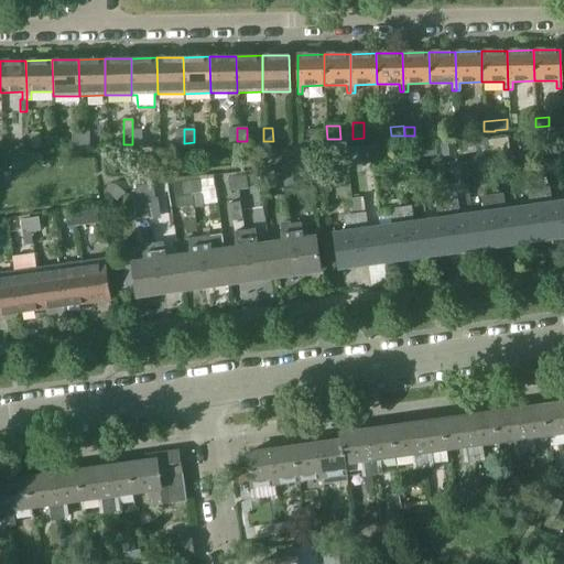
[(142,144),(141,130),(132,131),(132,144),(142,144)]
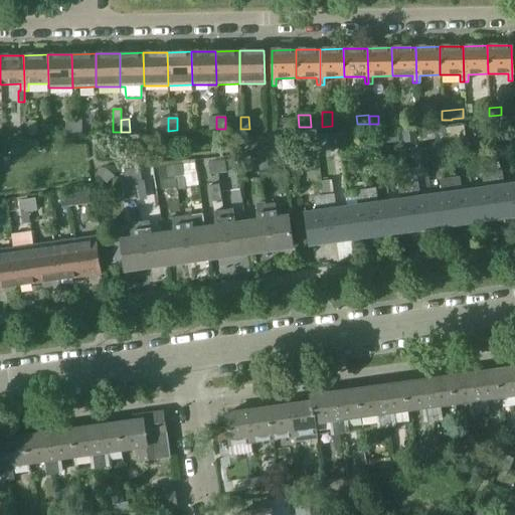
[(295,119),(282,119),(282,128),(295,128),(295,119)]
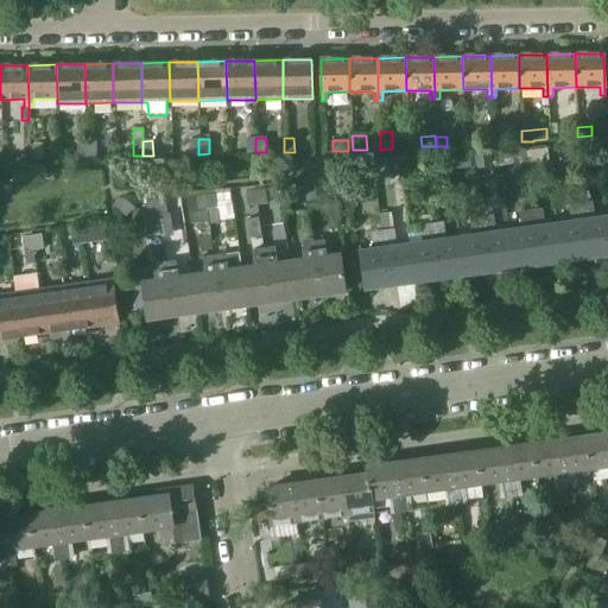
[(77,162),(86,162),(86,143),(76,143),(77,162)]
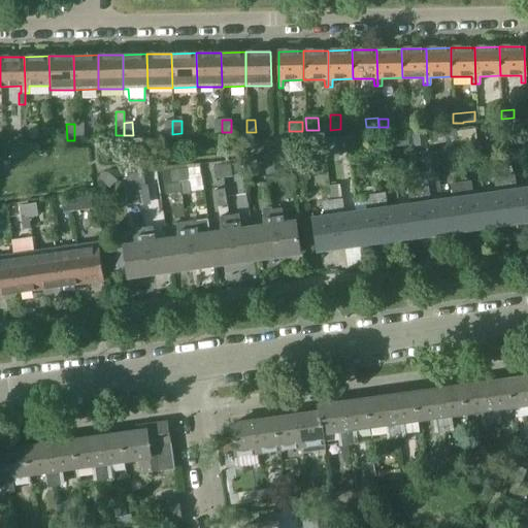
[(84,124),(74,124),(74,140),(84,140),(84,124)]
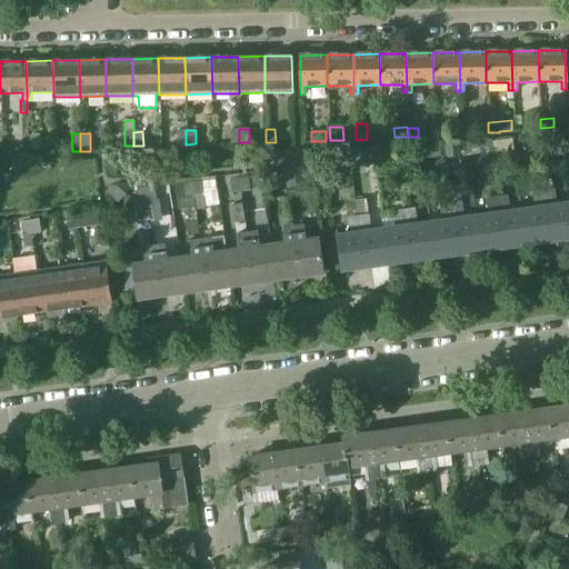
[(31,149),(40,149),(40,136),(30,136),(31,149)]
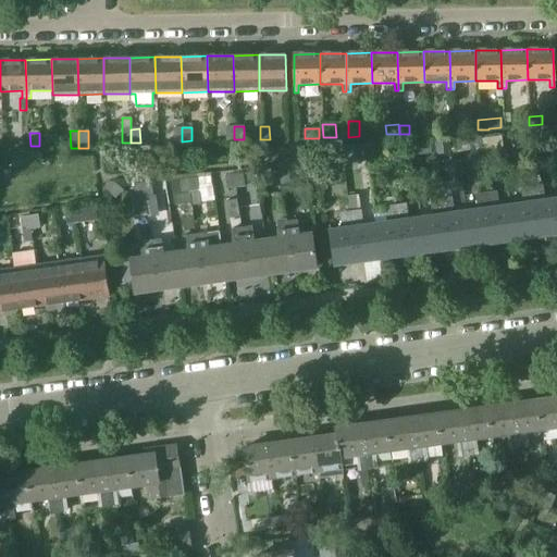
[(481,137),(468,139),(456,141),(458,153),(483,149),(481,137)]
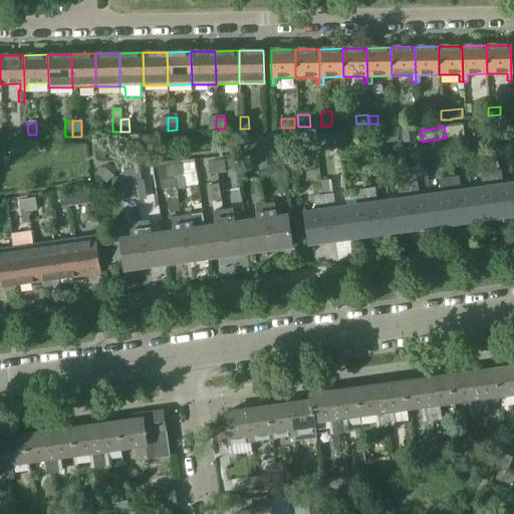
[(464,137),(462,126),(450,127),(451,139),(464,137)]
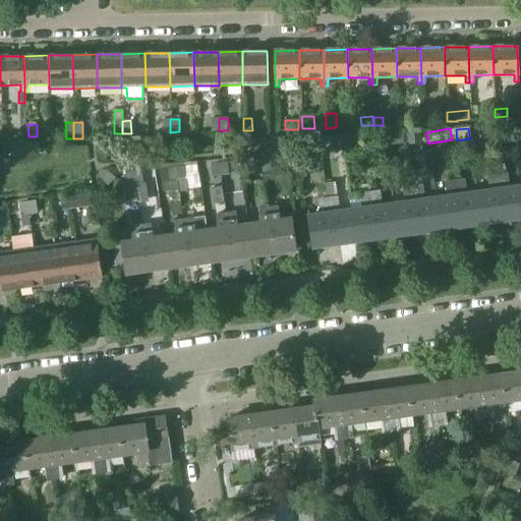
[(420,140),(419,132),(406,134),(407,142),(420,140)]
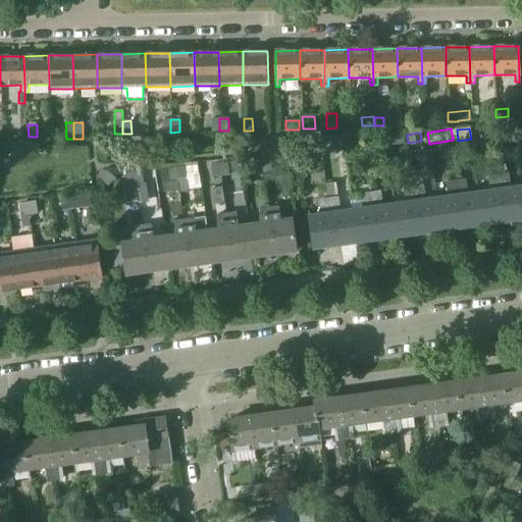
[(357,134),(342,135),(343,142),(357,141),(357,134)]
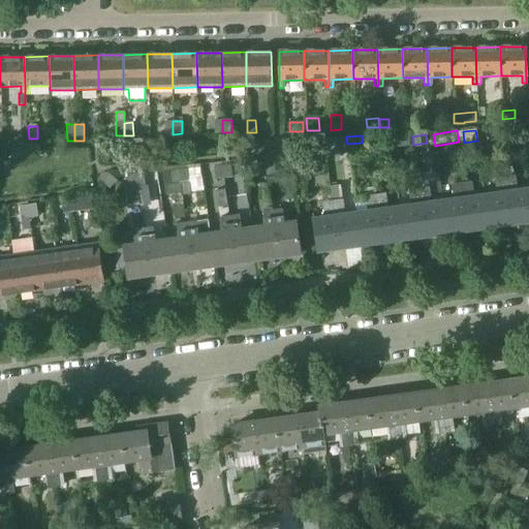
[(346,152),(344,137),(324,141),(327,155),(346,152)]
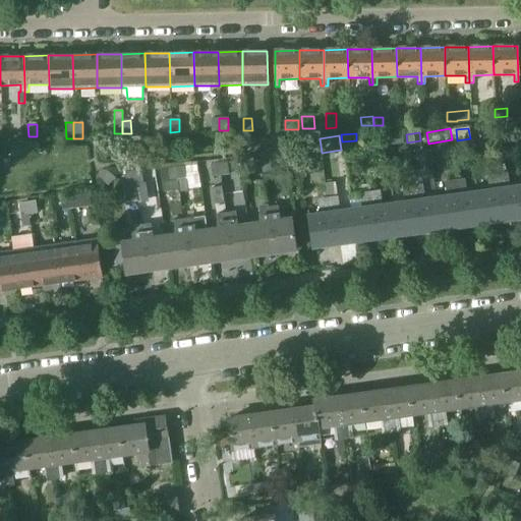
[(391,146),(403,145),(402,135),(390,137),(391,146)]
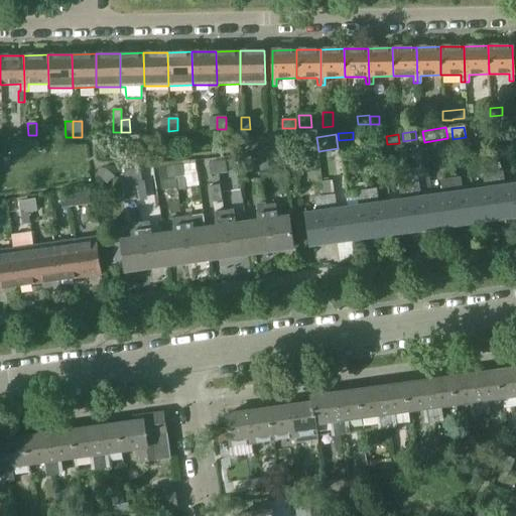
[(363,148),(376,146),(374,137),(362,139),(363,148)]
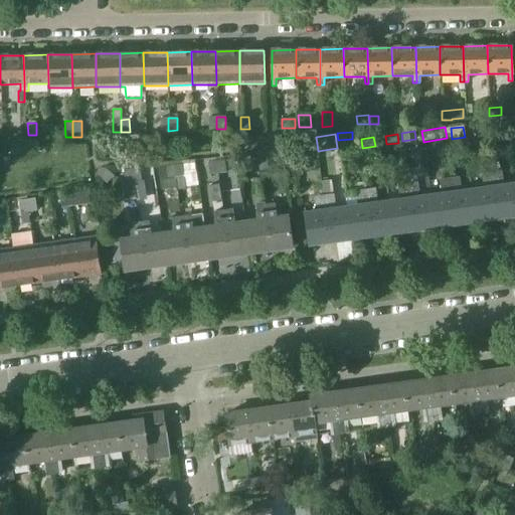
[(267,157),(259,158),(260,170),(268,169),(267,157)]
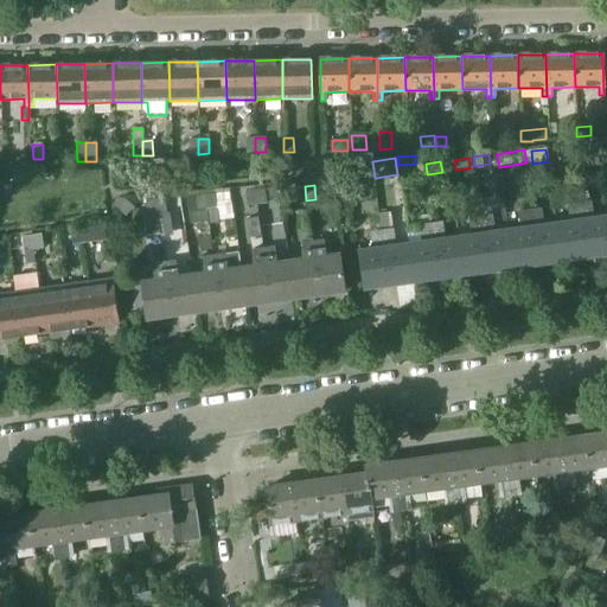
[(305,186),(294,187),(296,202),(306,200),(305,186)]
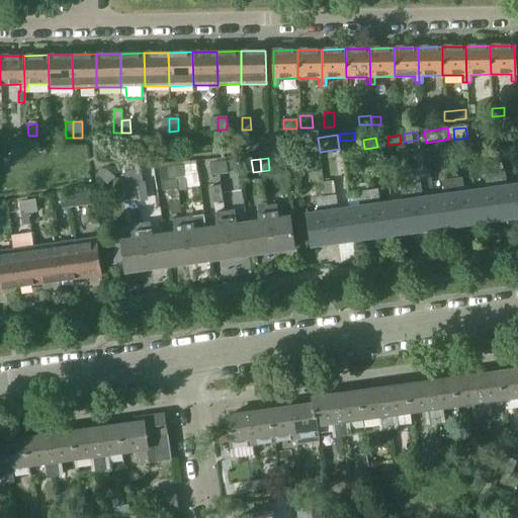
[(226,161),(218,163),(219,175),(227,174),(226,161)]
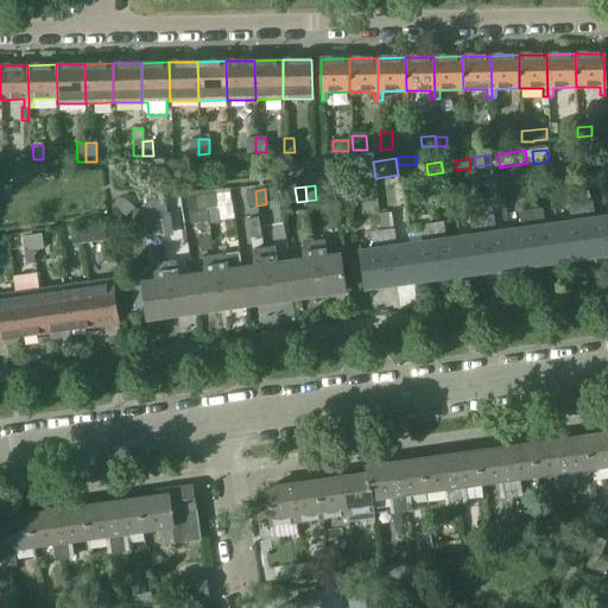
[(255,191),(246,192),(247,207),(257,206),(255,191)]
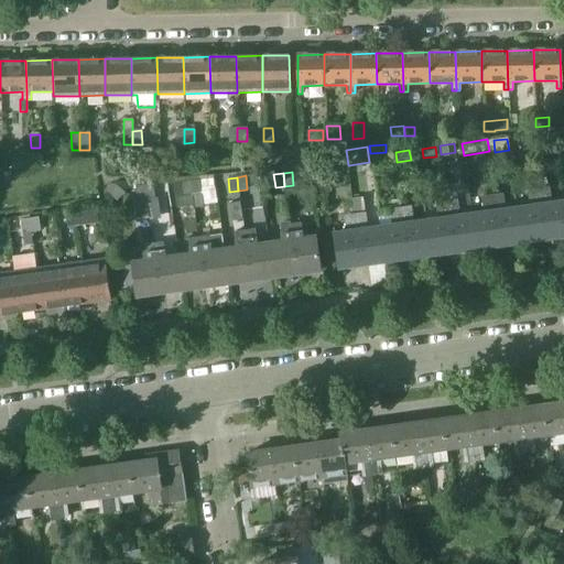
[(203,205),(199,180),(191,182),(192,195),(193,195),(194,206),(203,205)]
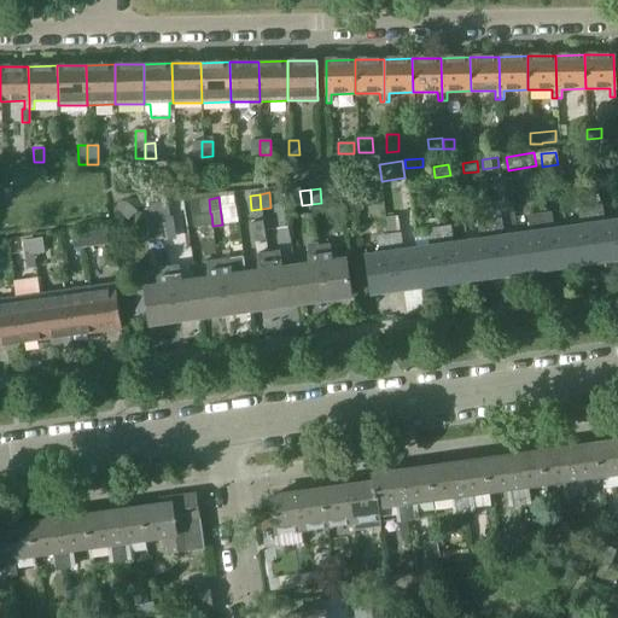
[(209,199),(188,202),(191,216),(210,214),(209,199)]
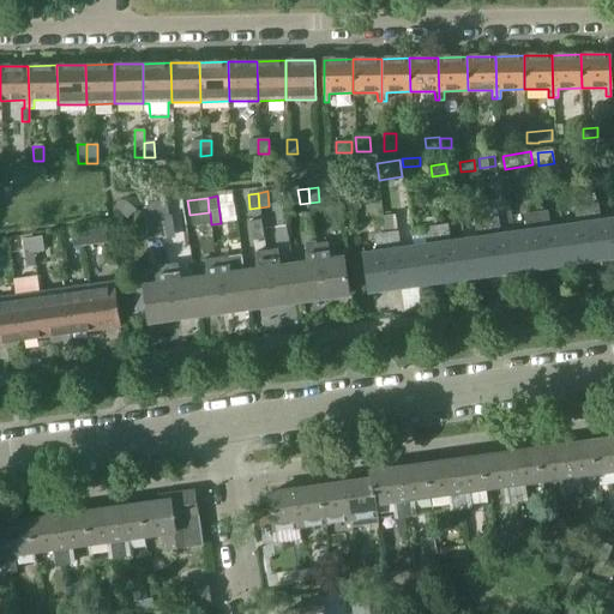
[(167,202),(157,203),(160,217),(168,216),(167,202)]
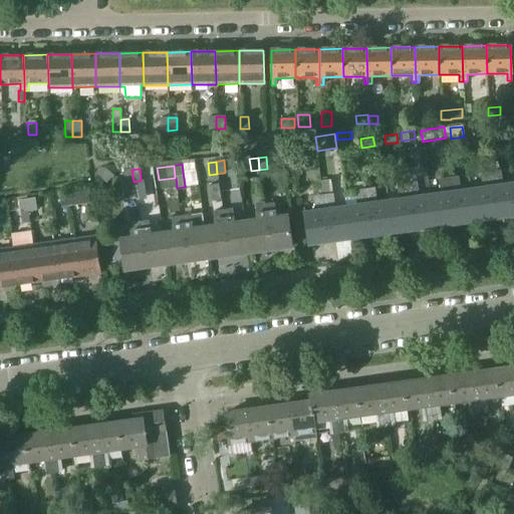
[(124,183),(134,182),(132,170),(122,171),(124,183)]
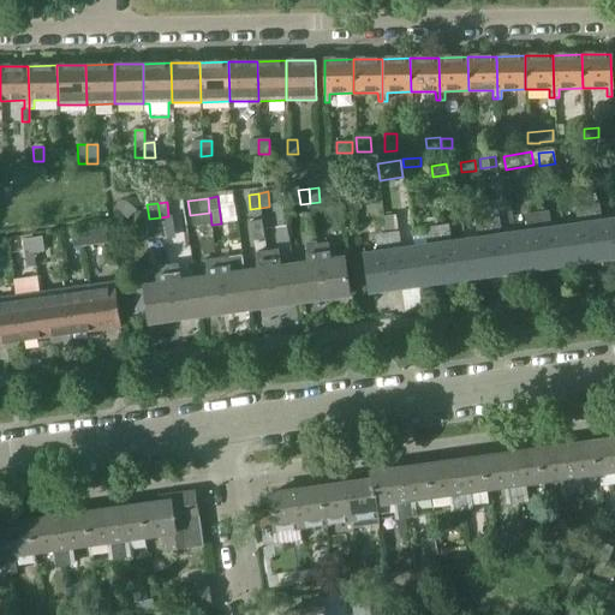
[(596,206),(586,207),(593,261),(614,257),(614,228),(614,220),(601,222),(599,212),(597,212),(596,206)]
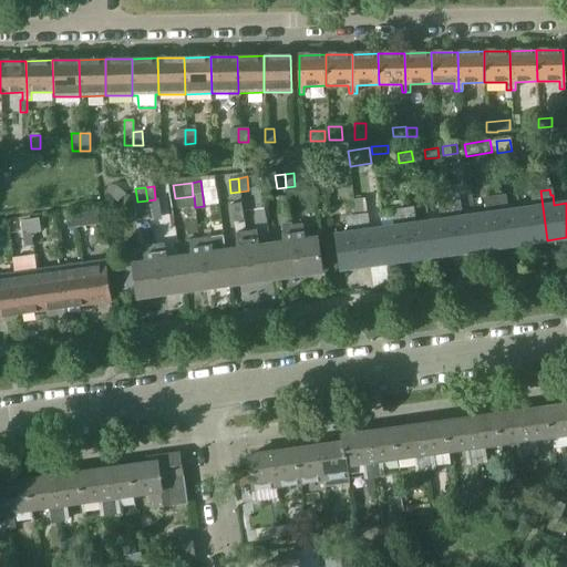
[(533,208),(519,209),(525,243),(547,240),(540,191),(532,192),(533,197),(531,197),(533,208)]
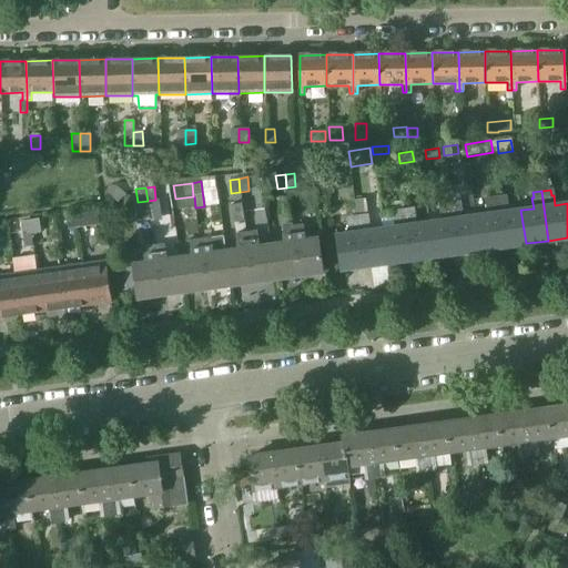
[(505,196),(496,198),(503,246),(526,243),(520,210),(508,212),(507,202),(505,202),(505,196)]
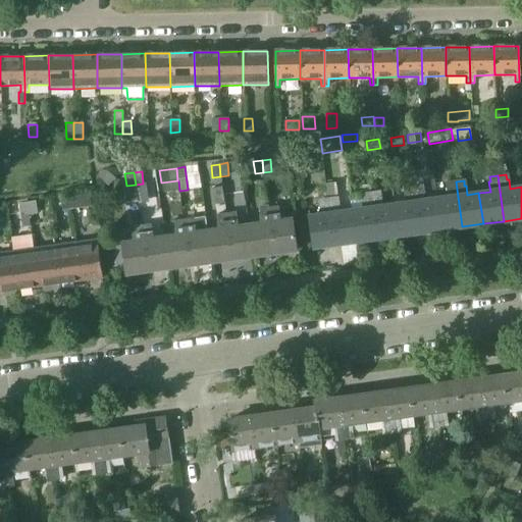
[(163,193),(179,191),(177,181),(161,184),(163,193)]
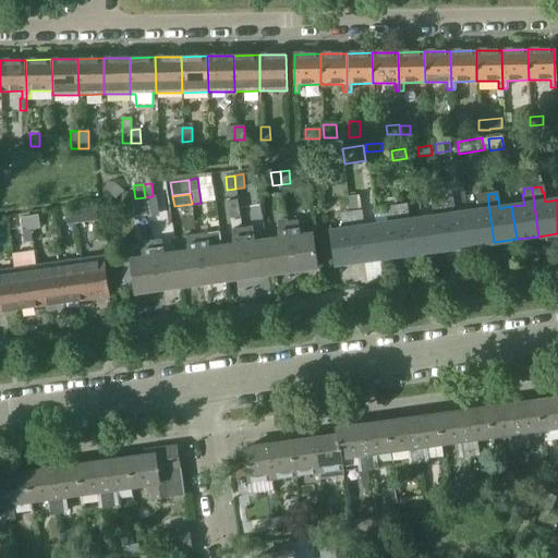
[(478,211),(466,213),(471,245),(494,242),(487,194),(478,195),(478,201),(477,201),(478,211)]
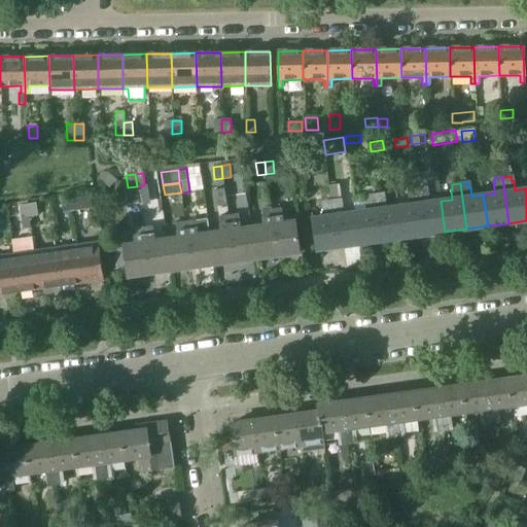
[(425,187),(417,189),(423,235),(445,232),(441,201),(429,203),(427,192),(426,194),(425,187)]
